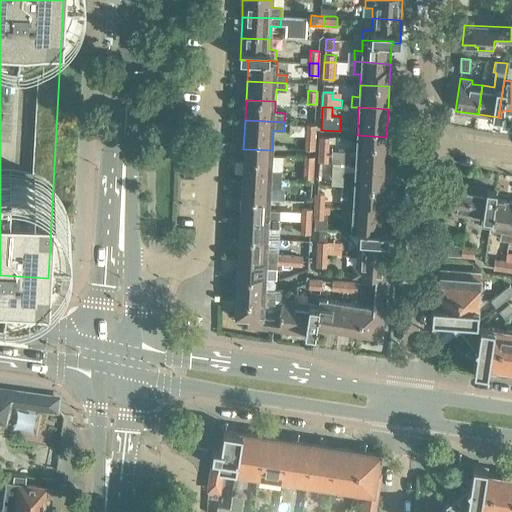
[(306,124),(305,149),(314,149),(315,125),(306,124)]
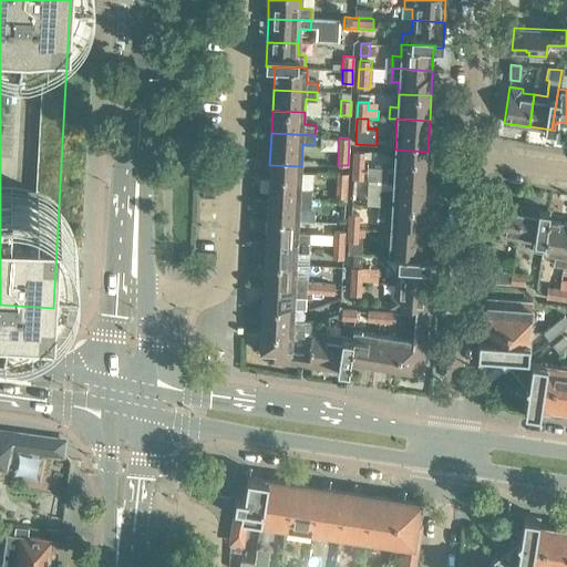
[(425,183),(428,152),(395,150),(394,168),(372,168),(372,179),(379,181),(425,183)]
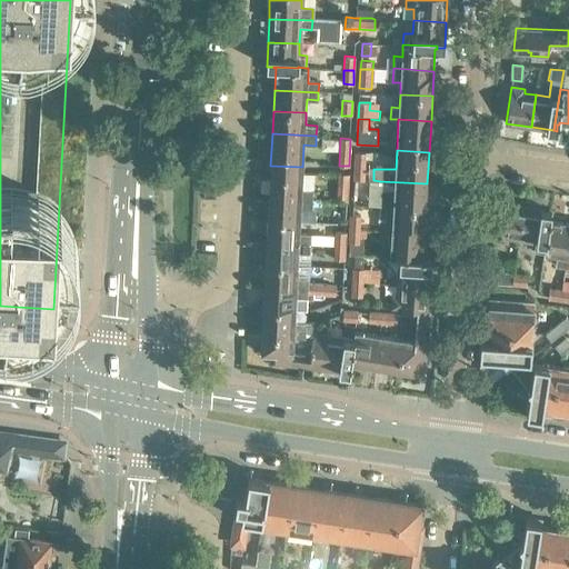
[(365,180),(365,168),(366,152),(356,151),(355,179),(365,180)]
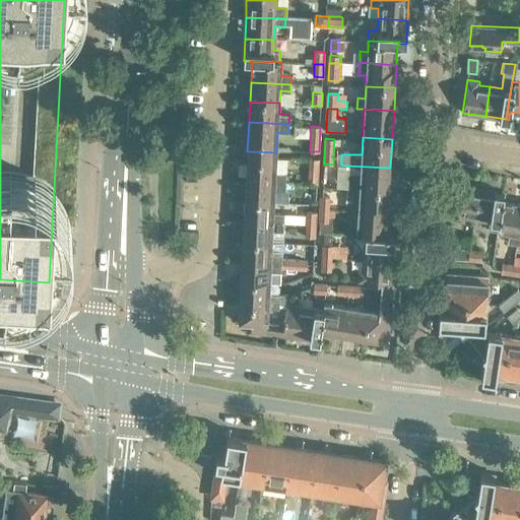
[(285,181),(286,174),(275,173),(276,152),(247,151),(246,180),(285,181)]
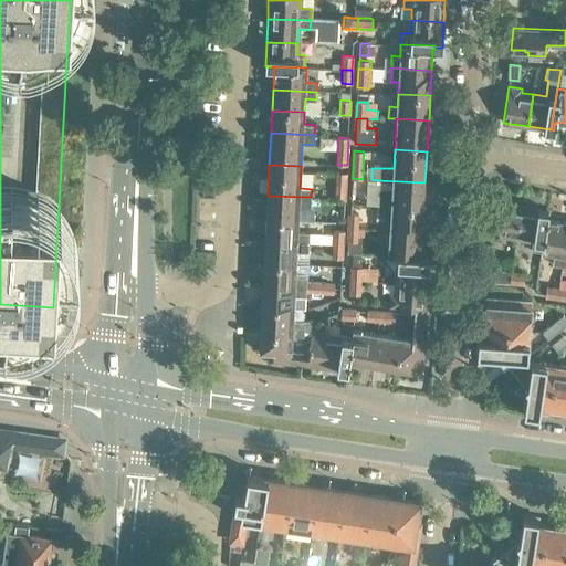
[(336,173),(335,200),(345,200),(346,173),(336,173)]
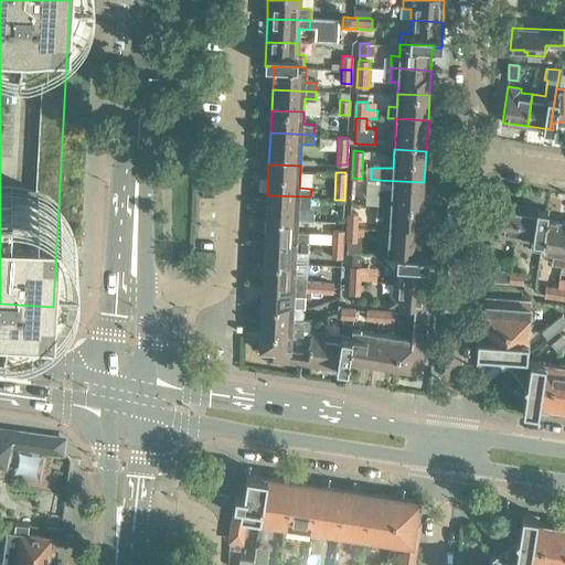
[(352,178),(351,203),(361,204),(362,179),(352,178)]
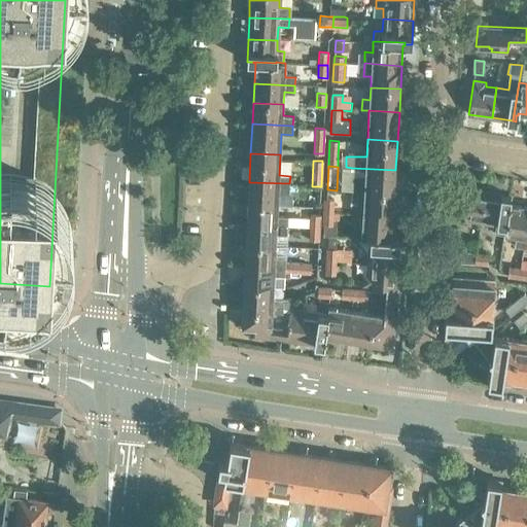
[(351,190),(364,190),(394,192),(395,170),(352,168),(351,190)]
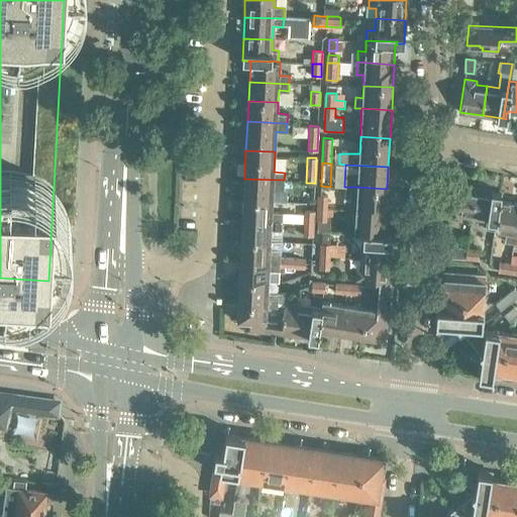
[(284,190),(284,180),(244,179),(243,200),(273,201),(273,190),(284,190)]
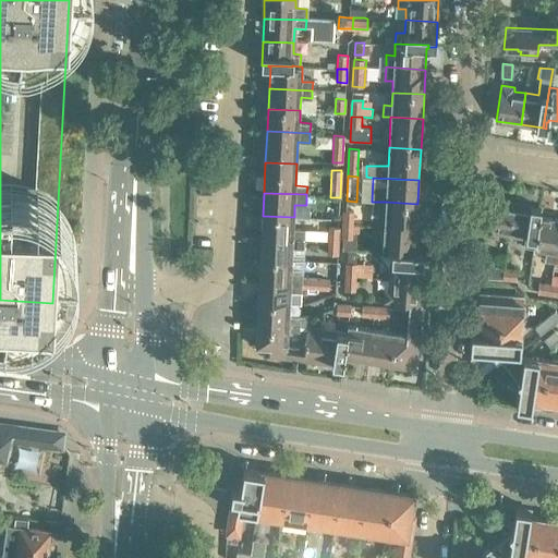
[(511,234),(517,203),(490,199),(485,235),(497,237),(497,232),(511,234)]
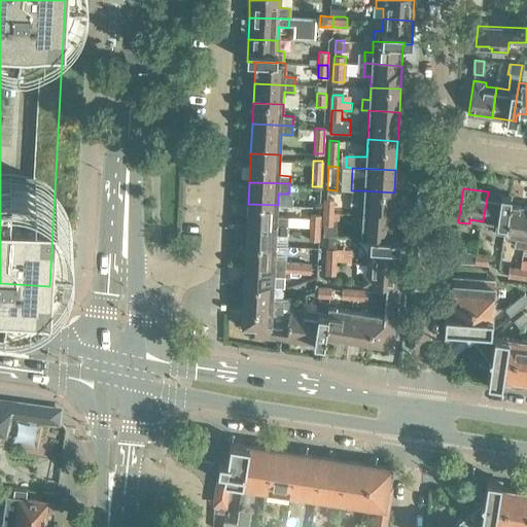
[(393,215),(394,192),(364,190),(362,214),(393,215)]
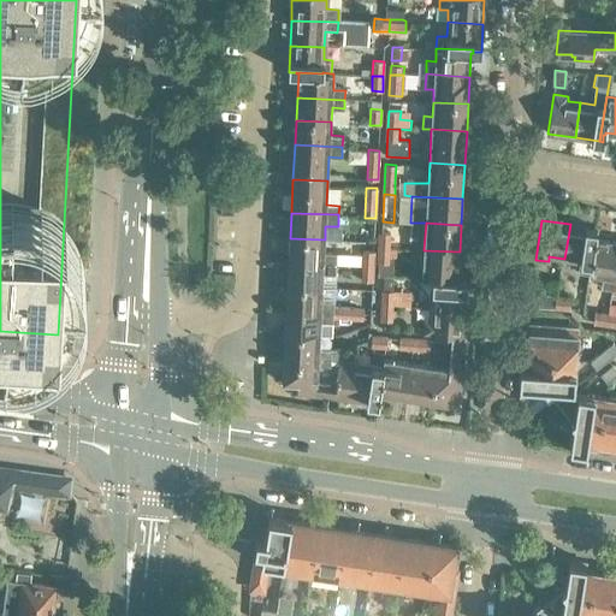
[(591,273),(596,236),(597,229),(570,224),(564,259),(574,260),(573,271),(591,273)]
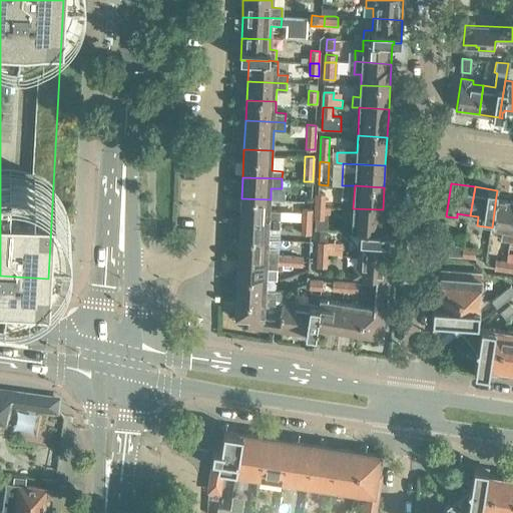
[(316,206),(325,206),(325,194),(317,193),(316,206)]
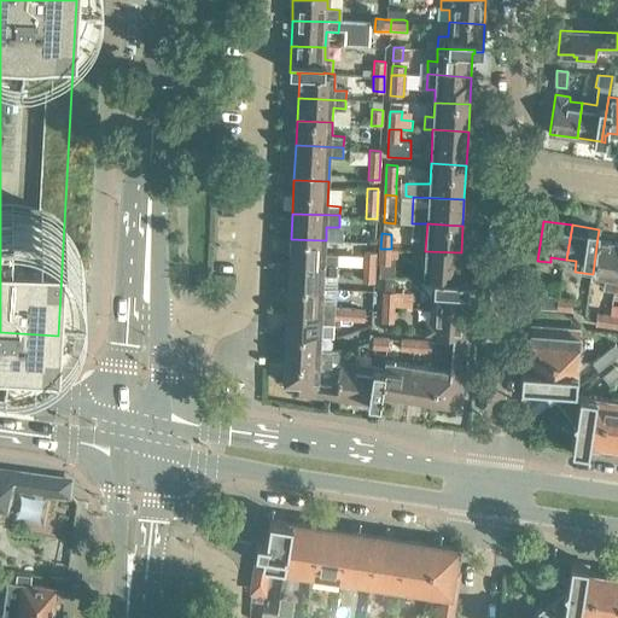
[(598,237),(593,274),(604,277),(601,289),(612,290),(617,249),(617,242),(599,240),(600,237),(598,237)]
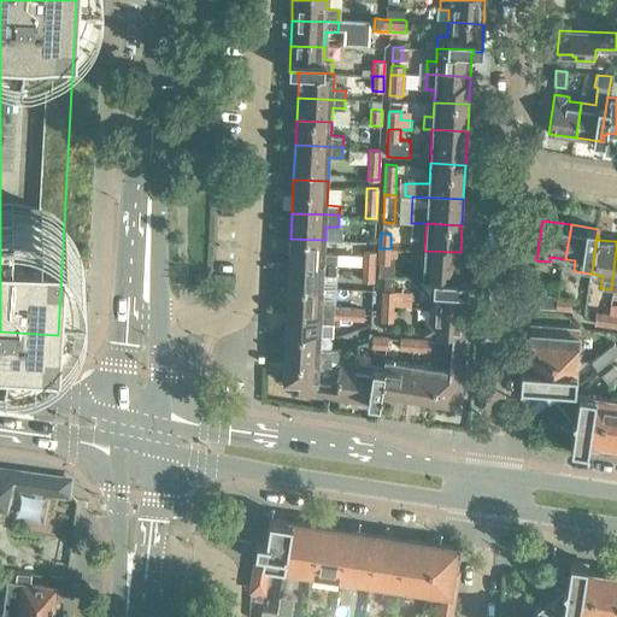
[(291,239),(288,264),(336,266),(338,254),(324,254),(325,240),(291,239)]
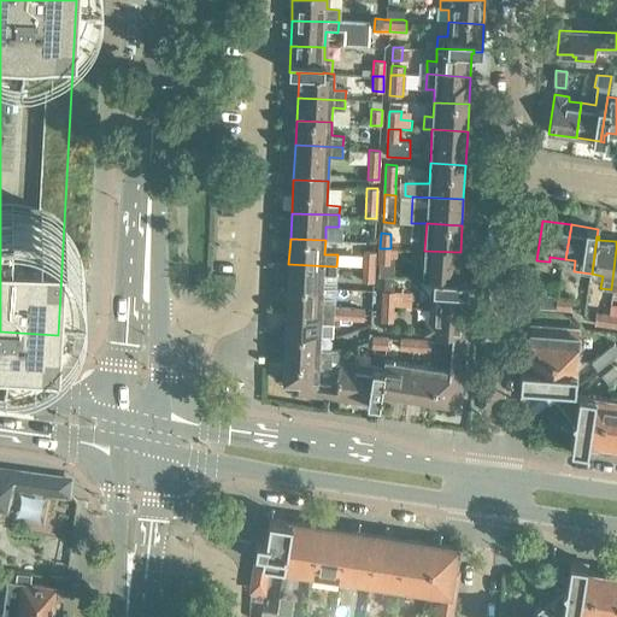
[(380,248),(378,263),(389,263),(391,248),(380,248)]
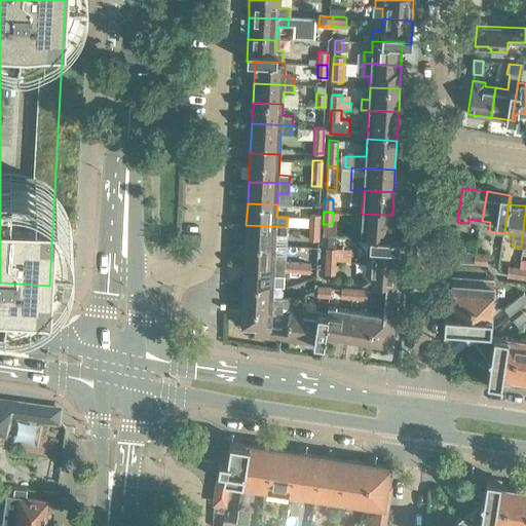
[(309,214),(308,228),(318,228),(318,215),(309,214)]
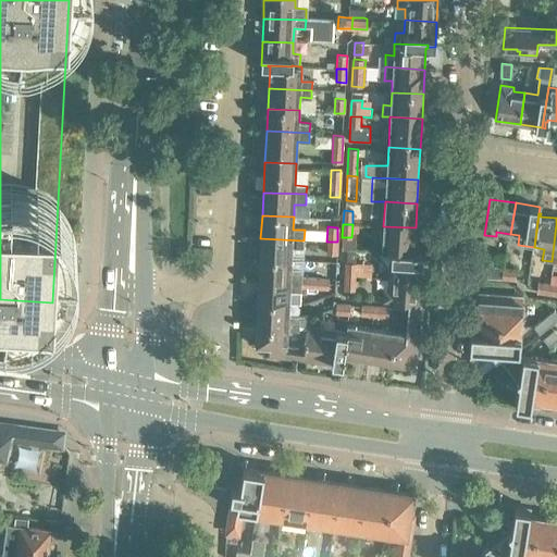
[(413,250),(416,227),(383,226),(382,251),(391,252),(391,250),(416,251),(416,250),(413,250)]
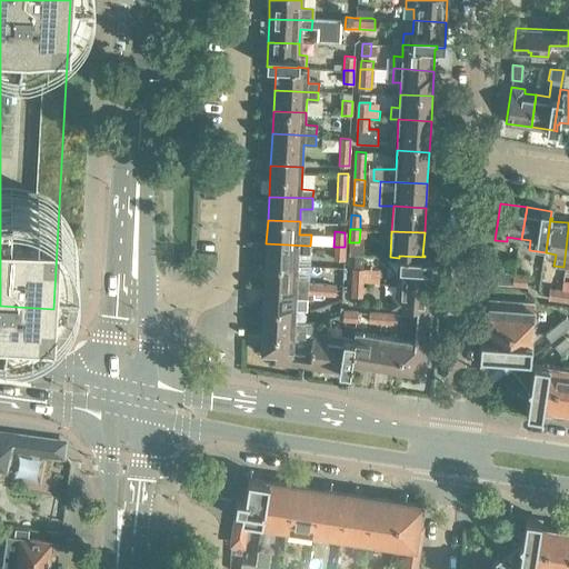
[(266,243),(265,263),(298,265),(298,253),(310,255),(310,246),(266,243)]
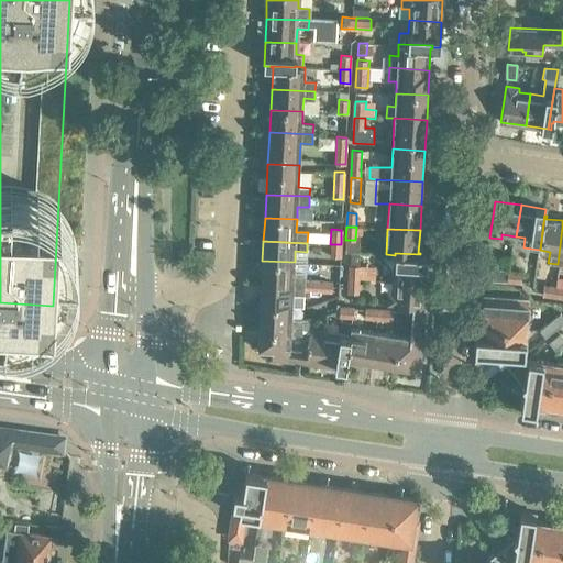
[(329,256),(340,257),(341,244),(330,244),(329,252),(329,256)]
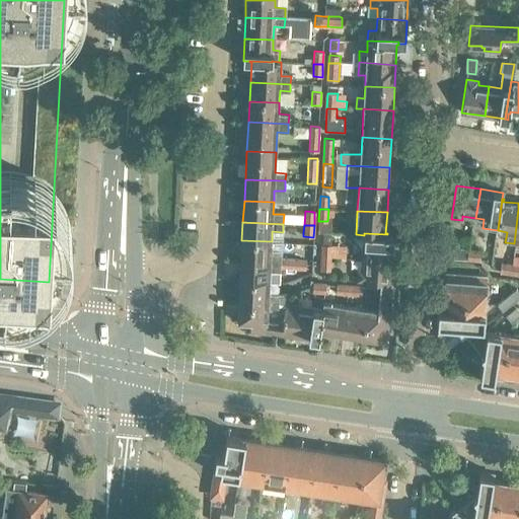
[(364,233),(364,235),(363,256),(392,258),(394,235),(387,234),(364,233)]
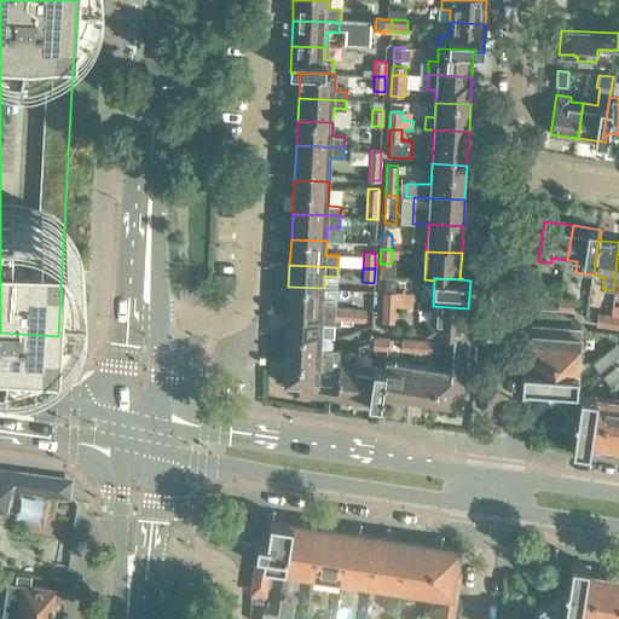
[(288,287),(287,311),(335,313),(335,307),(336,302),(323,301),(324,288),(288,287)]
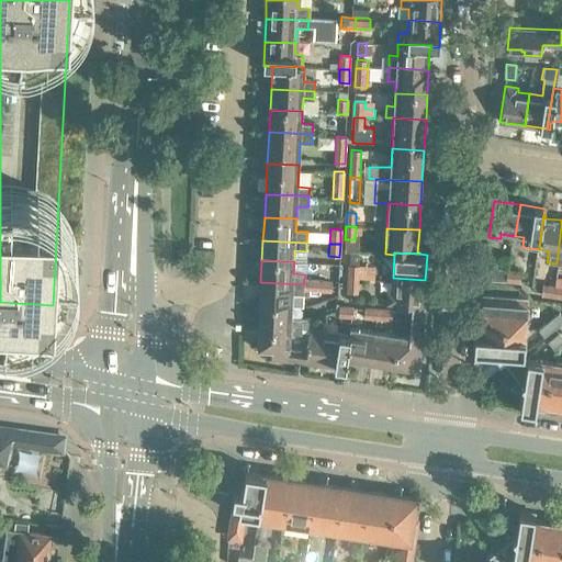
[(349,279),(359,279),(360,266),(350,265),(349,279)]
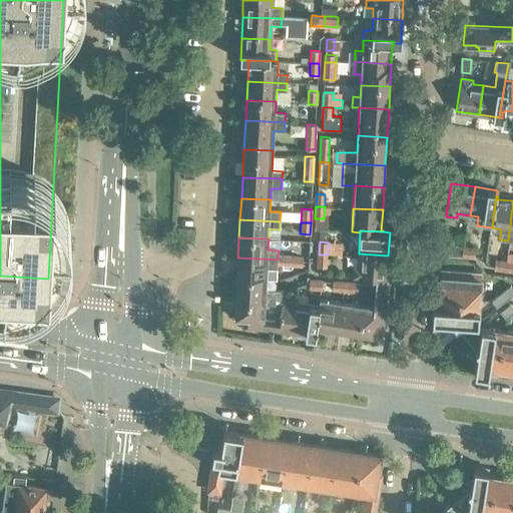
[(460,245),(444,244),(443,254),(459,255),(460,245)]
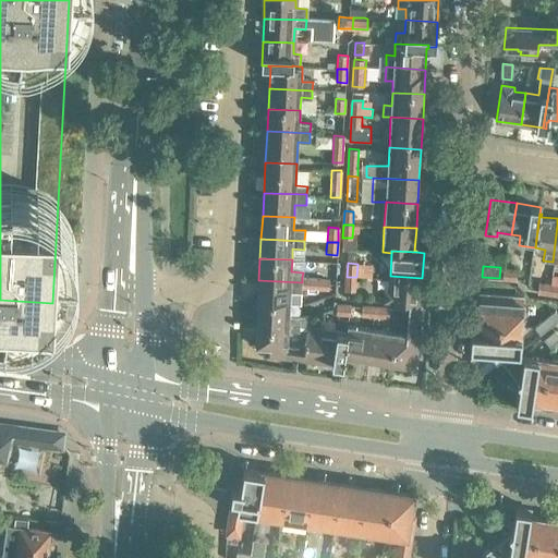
[(517,268),(500,267),(499,278),(517,279),(517,268)]
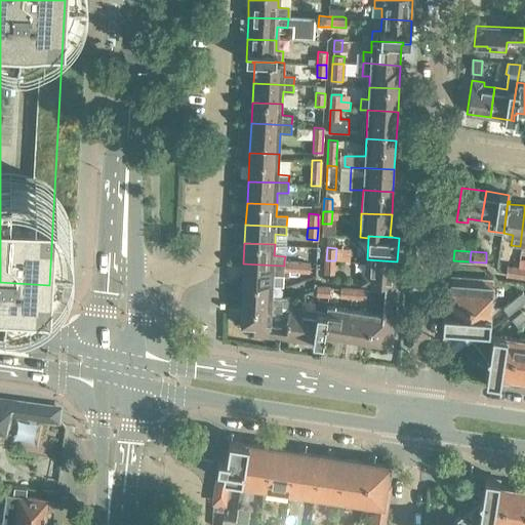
[(397,261),(367,259),(366,272),(362,272),(362,283),(385,285),(396,285),(397,261)]
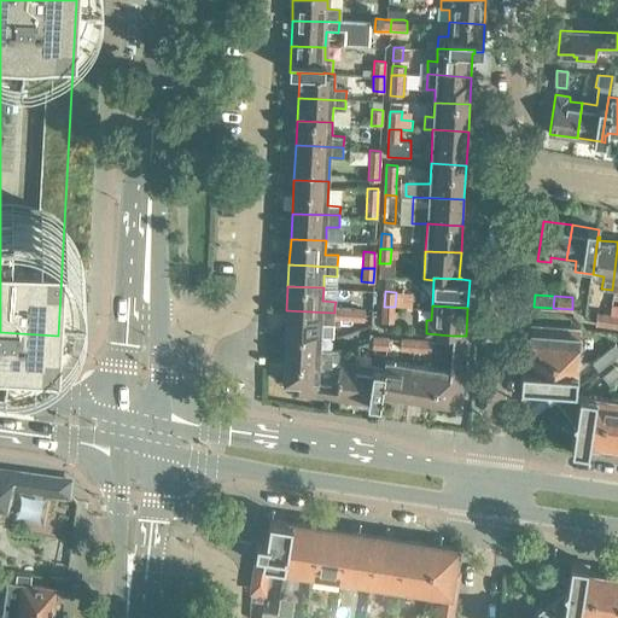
[(286,310),(285,334),(321,337),(333,337),(333,325),(334,319),(349,320),(350,307),(334,307),(334,313),(286,310)]
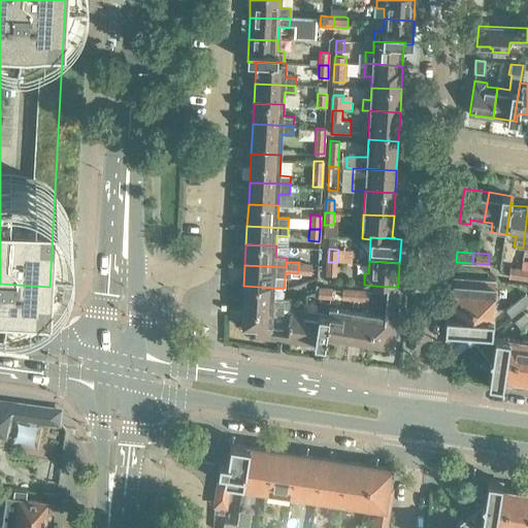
[(299,262),(298,273),(311,273),(312,263),(299,262)]
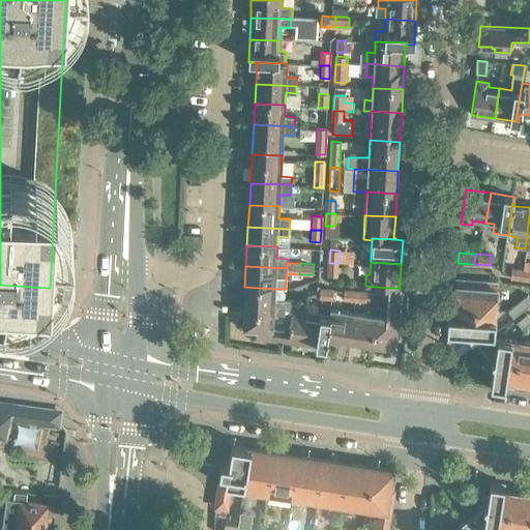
[(329,263),(328,275),(339,276),(339,263),(329,263)]
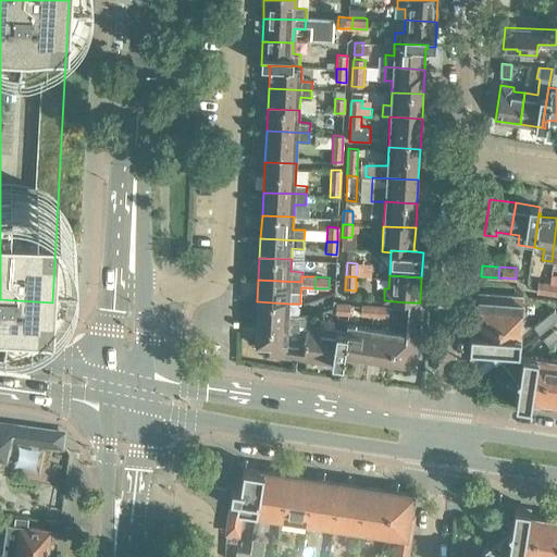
[(536,292),(546,293),(548,283),(537,282),(536,292)]
